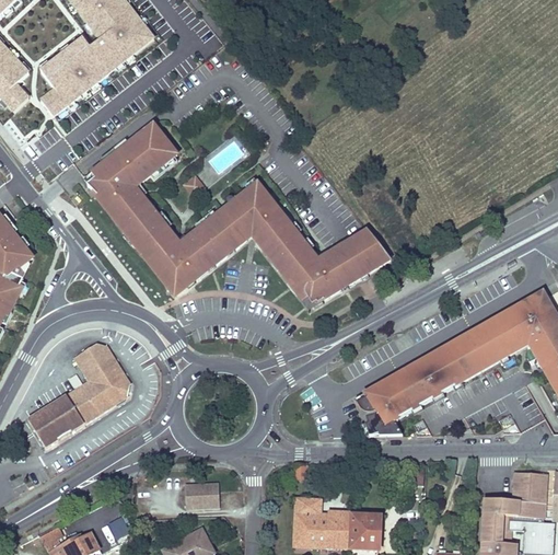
[(0,13),(14,0),(0,0),(0,95),(25,71),(0,45),(0,13)]
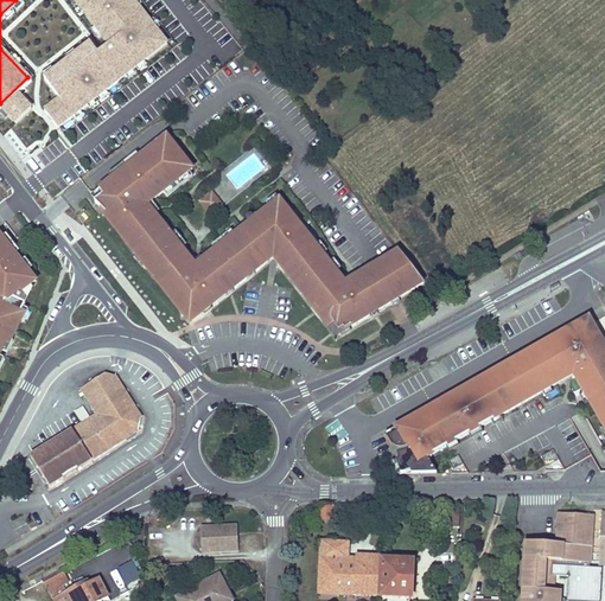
[(163,42),(132,0),(75,0),(104,43),(38,95),(57,123),(163,42)]
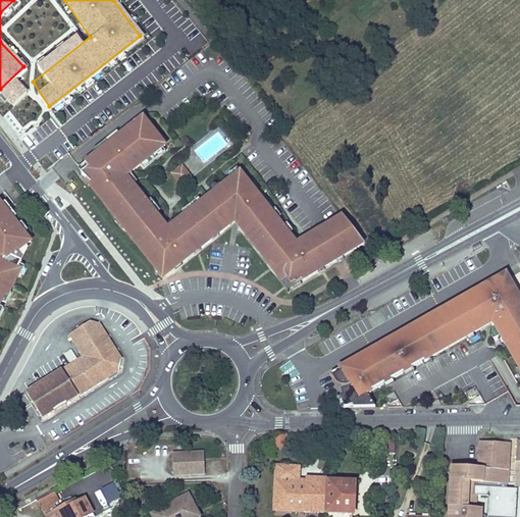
[(80,169),(86,175),(85,175),(100,195),(115,216),(118,213),(126,222),(140,240),(137,241),(151,259),(153,257),(162,267),(170,260),(172,262),(180,256),(183,258),(193,250),(191,247),(199,241),(201,244),(211,236),(209,233),(217,226),(219,229),(229,220),(227,218),(225,215),(229,211),(231,215),(252,241),(254,239),(260,247),(258,249),(266,259),(269,257),(275,265),(280,261),(283,265),(282,268),(283,270),(283,271),(289,281),(294,278),(295,279),(323,263),(322,261),(327,258),(328,260),(334,256),(333,255),(341,250),(342,252),(363,240),(362,238),(345,216),(332,224),(328,218),(321,223),(322,224),(315,228),(314,227),(305,233),(306,234),(299,239),(298,237),(293,241),(287,233),(289,230),(266,201),(263,204),(258,197),(260,195),(239,167),(219,182),(221,185),(215,190),(213,187),(207,192),(192,204),(193,205),(171,222),(165,226),(161,221),(153,211),(155,209),(153,206),(128,175),(124,170),(127,169),(150,151),(149,149),(152,146),(154,149),(164,141),(142,112),(84,158),(88,163),(80,169)]
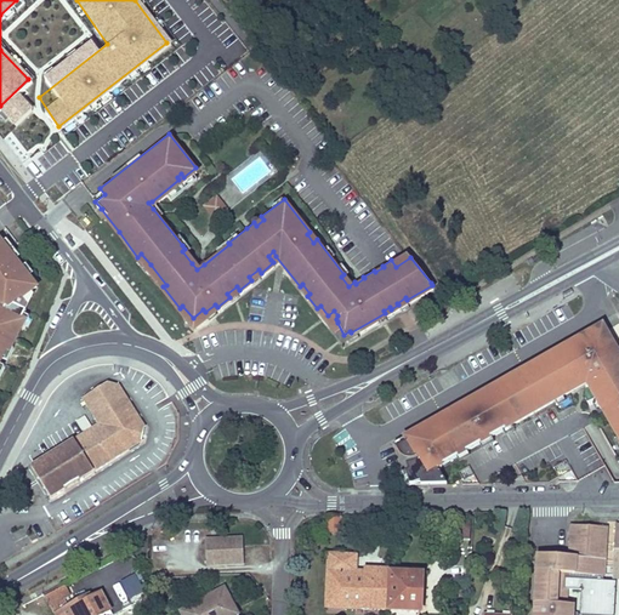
[(211,210),(222,201),(214,191),(211,192),(209,192),(208,194),(205,195),(204,198),(203,199),(211,210)]
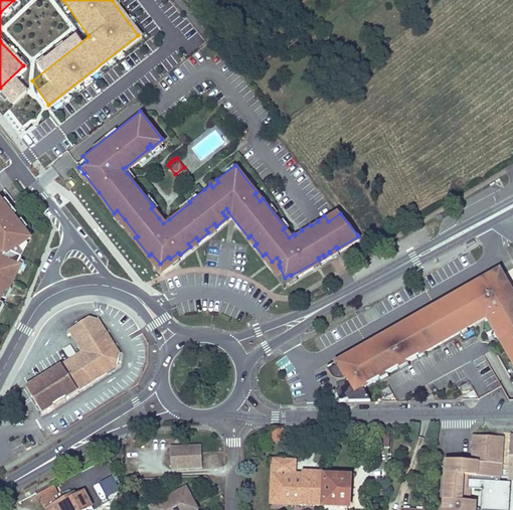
[(177,177),(186,170),(184,167),(175,174),(177,177)]
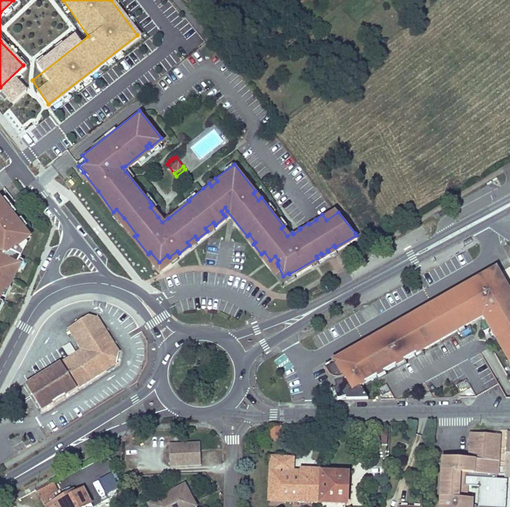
[(20,221),(0,195),(0,291),(3,284),(6,286),(18,263),(15,262),(20,252),(16,250),(18,249),(18,248),(19,246),(19,245),(18,243),(17,242),(29,233),(20,221)]
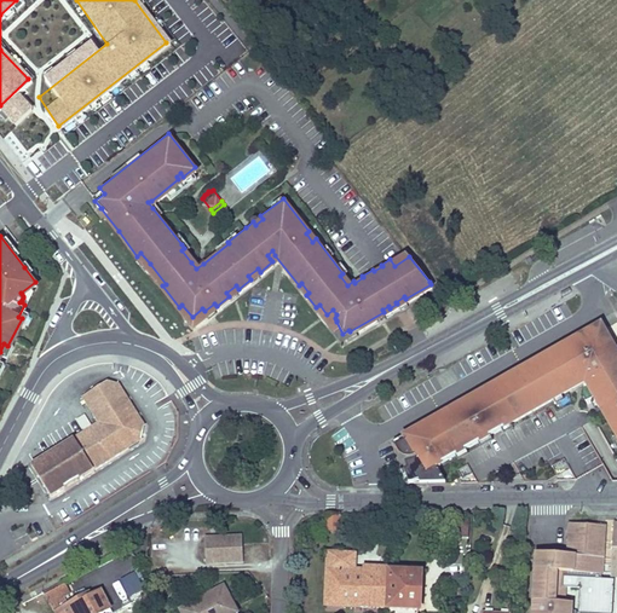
[(409,256),(405,250),(390,259),(395,266),(409,256)]
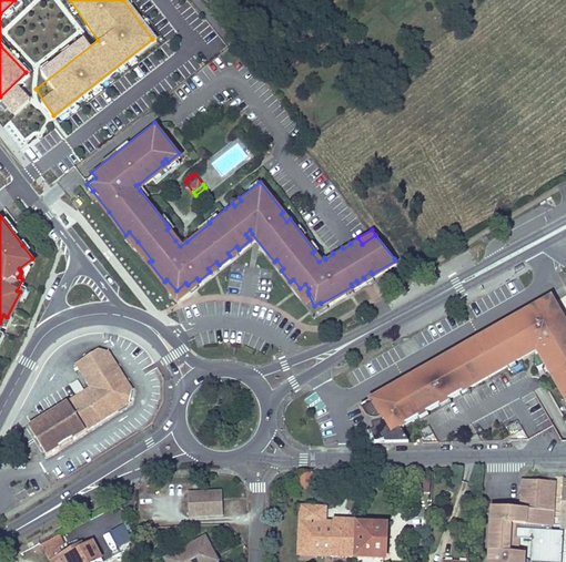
[(149,262),(152,261),(138,242),(133,245),(149,262)]
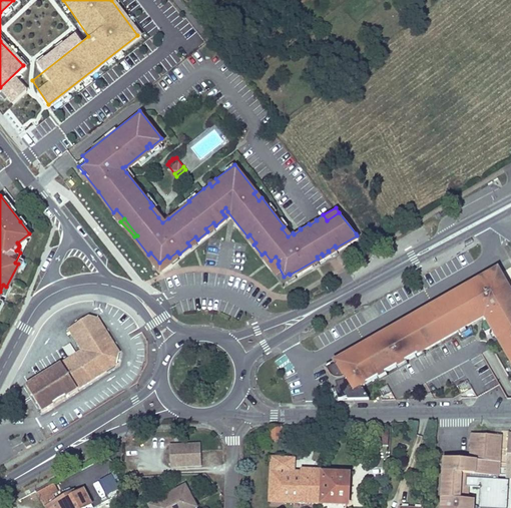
[(363,382),(363,381),(406,356),(419,348),(420,350),(471,321),(482,315),(481,313),(483,313),(510,361),(510,292),(498,268),(492,271),(485,275),(483,272),(466,282),(468,285),(458,291),(456,288),(434,300),(436,304),(429,308),(427,304),(422,307),(417,310),(419,313),(412,317),(410,314),(387,327),(389,330),(379,335),(378,332),(360,342),(362,345),(352,351),(350,347),(333,357),(335,361),(328,365),(325,366),(329,371),(331,373),(333,375),(335,375),(338,376),(340,375),(340,377),(334,379),(336,384),(333,385),(337,397),(345,394),(346,397),(367,396),(360,384),(363,382)]
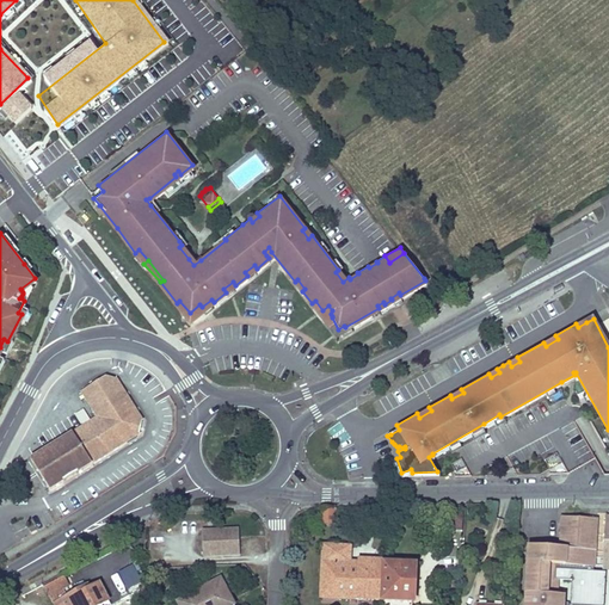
[(543,343),(546,346),(558,339),(555,335),(543,343)]
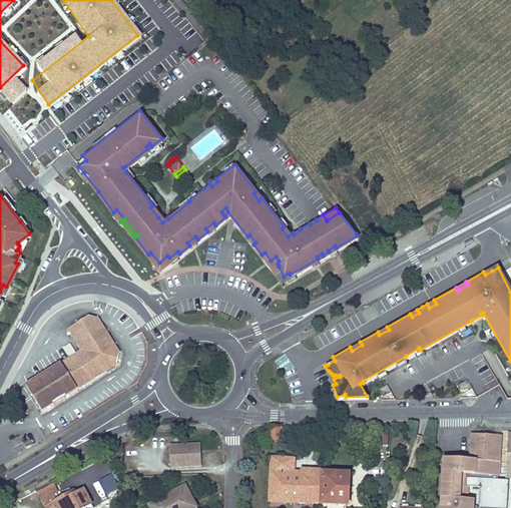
[(96,315),(86,312),(67,324),(80,346),(24,381),(40,407),(115,360),(118,349),(96,315)]
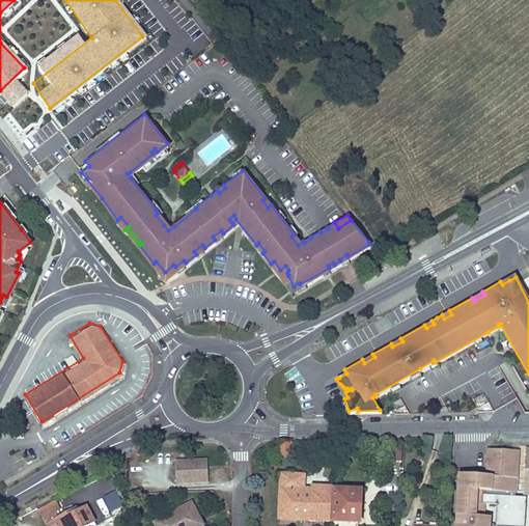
[(391,343),(392,347),(402,341),(400,338),(391,343)]
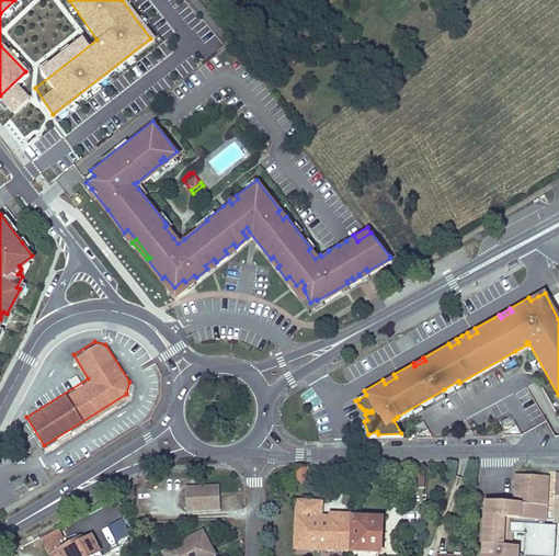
[(67,376),(72,385),(80,382),(75,372),(67,376)]
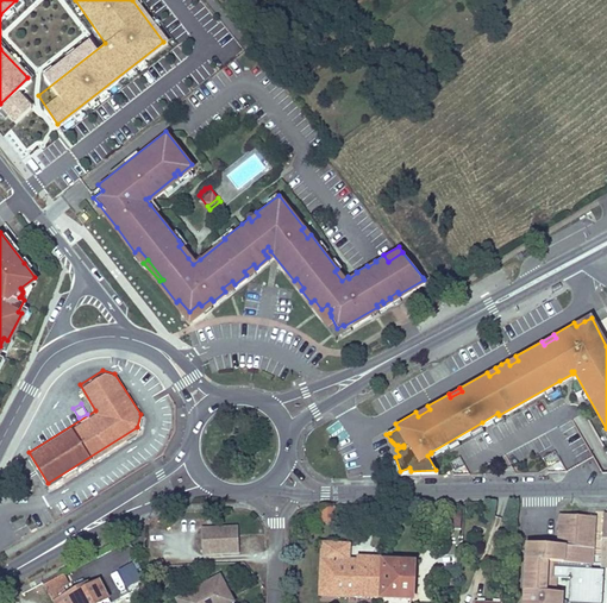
[(415,412),(418,416),(430,409),(427,406),(415,412)]
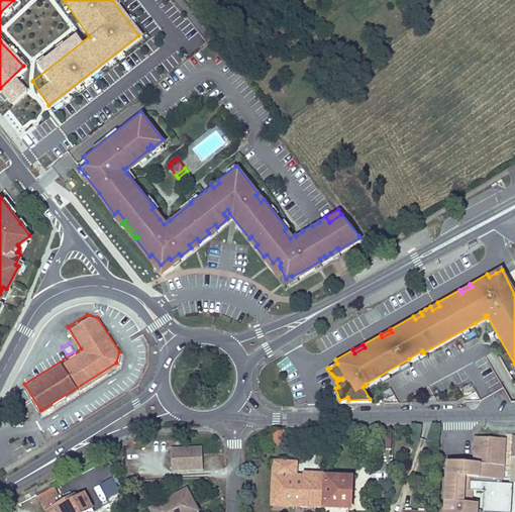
[(464,394),(474,394),(474,383),(464,383),(464,394)]
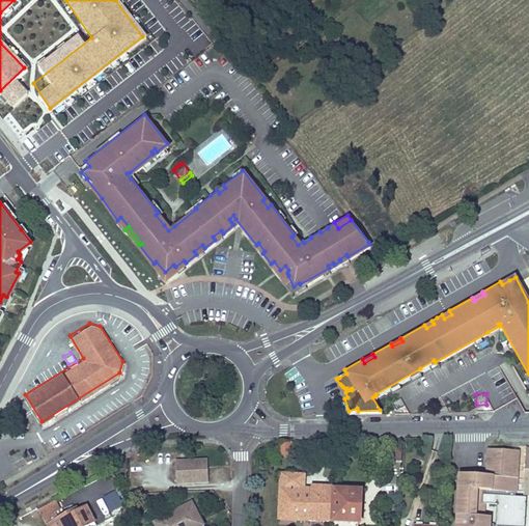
[(400,457),(400,441),(392,440),(391,457),(400,457)]
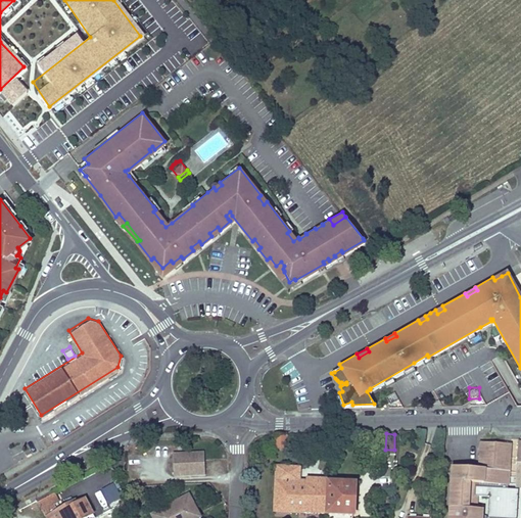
[(473,491),(482,491),(482,479),(488,479),(500,480),(507,480),(509,439),(479,437),(477,464),(451,463),(447,517),(480,517),(481,505),(472,505),(473,491)]
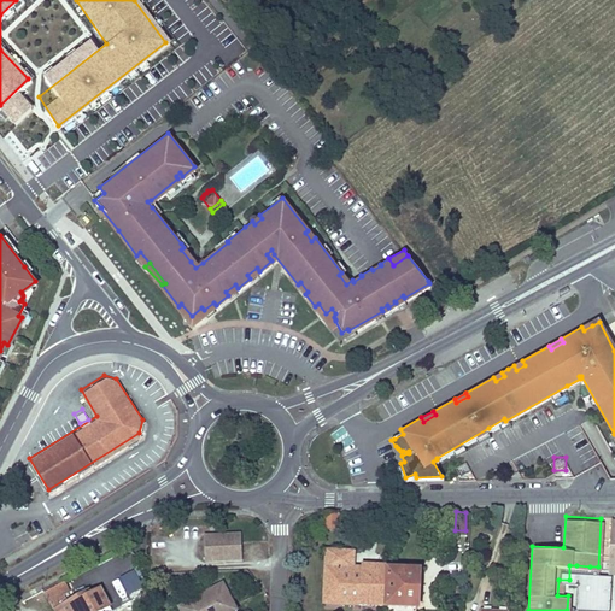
[(203,528),(204,554),(240,553),(239,527),(203,528)]
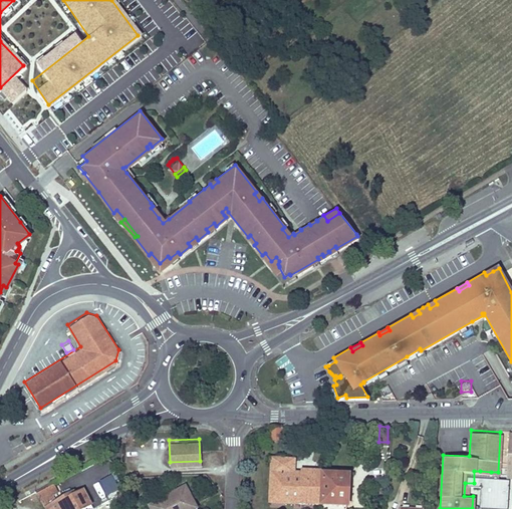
[(320,500),(321,470),(292,468),(283,468),(283,455),(270,454),(268,498),(320,500)]
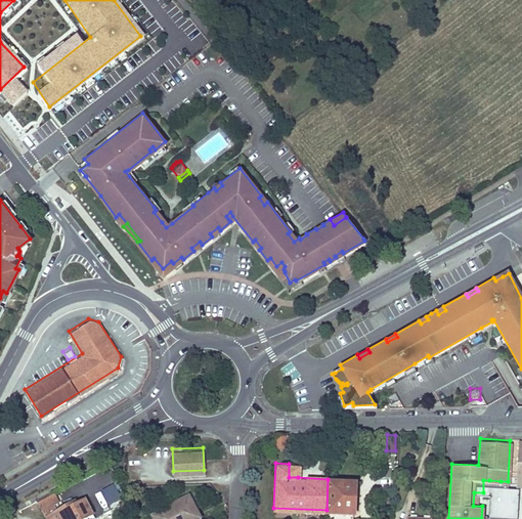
[(298,477),(299,464),(289,464),(289,477),(298,477)]
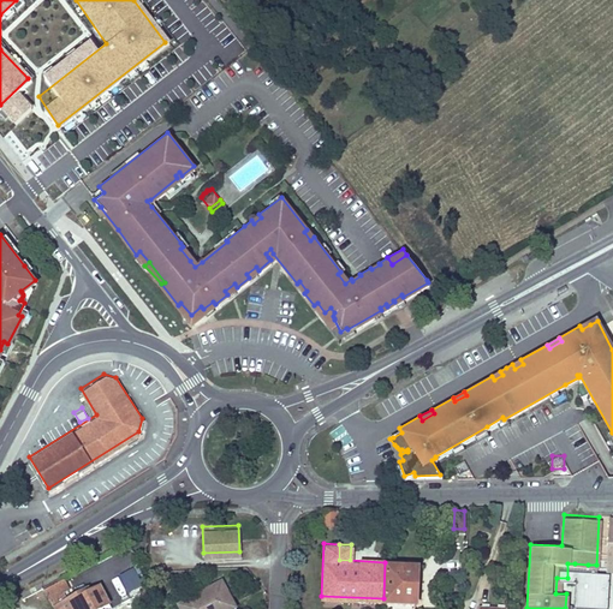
[(140,589),(141,562),(126,562),(126,589),(140,589)]
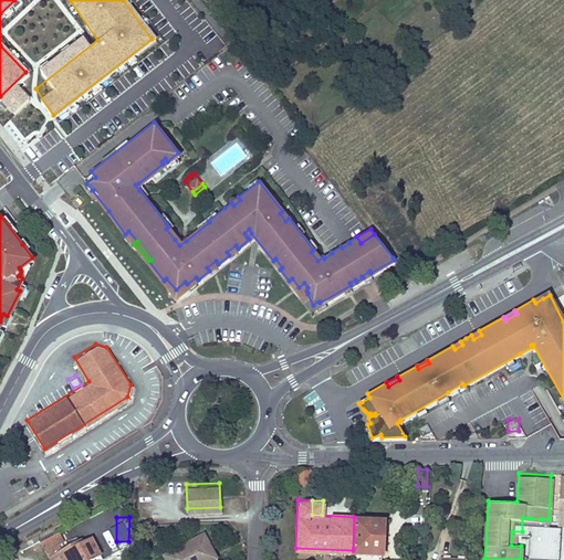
[(382,551),(383,517),(354,517),(353,550),(382,551)]
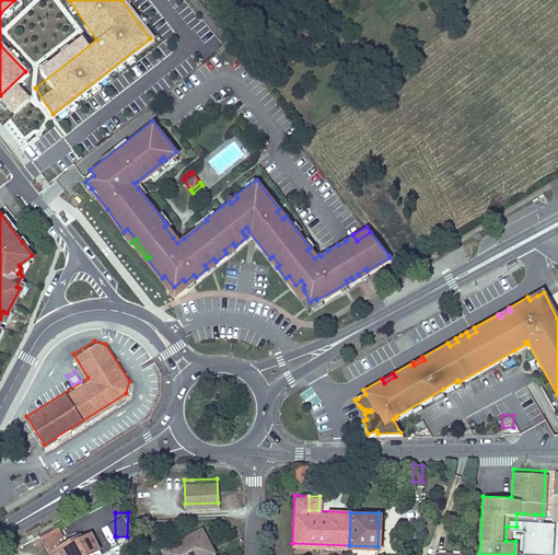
[(56,534),(60,532),(56,523),(38,533),(43,542),(44,541),(46,546),(51,543),(51,542),(58,539),(56,534)]
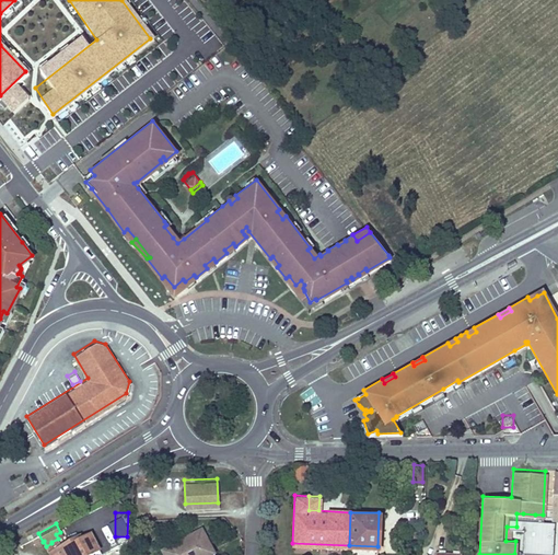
[(213,550),(200,525),(161,546),(164,554),(202,554),(212,550),(213,550)]
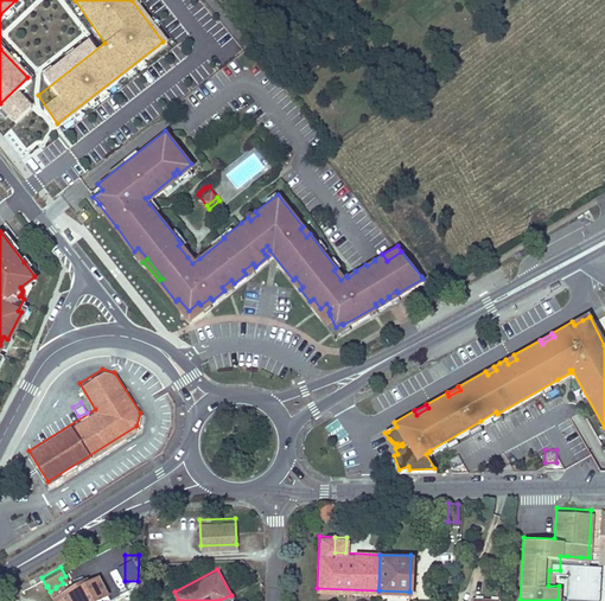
[(100,595),(106,592),(107,592),(97,574),(87,580),(84,576),(51,594),(55,600),(88,600),(90,600),(96,600),(101,599),(100,595)]
